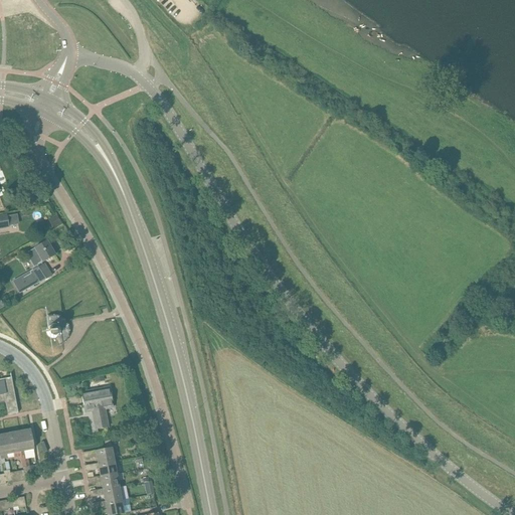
[(52,228),(61,224),(56,214),(47,219),(52,228)]
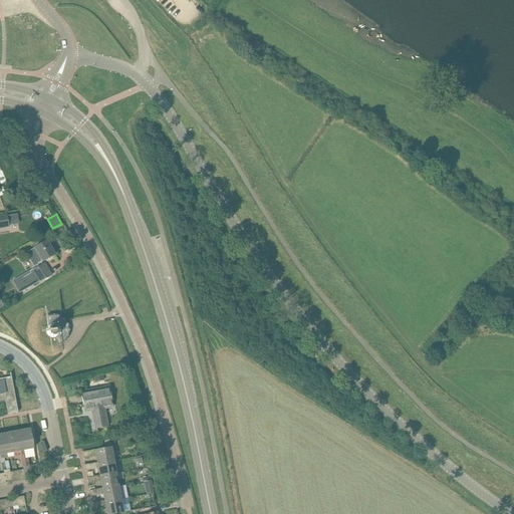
[(0,228),(8,227),(6,215),(0,216),(0,228)]
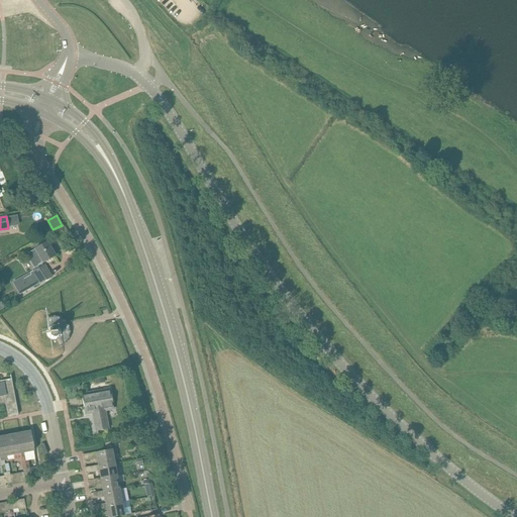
[(42,264),(46,262),(56,256),(47,242),(34,249),(35,250),(27,254),(30,260),(38,255),(42,264)]
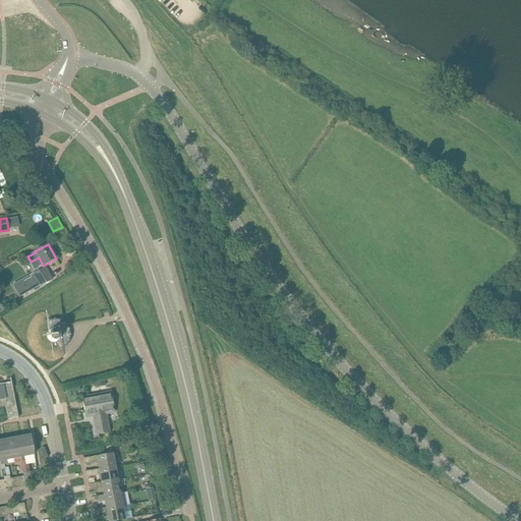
[(33,275),(41,287),(52,280),(45,268),(33,275)]
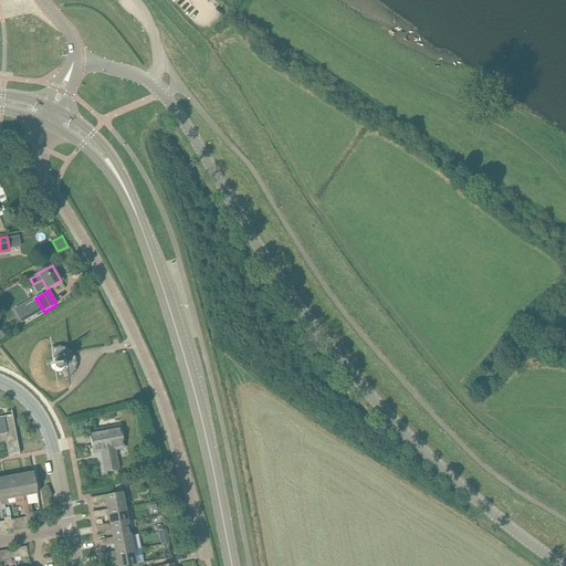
[(63,357),(61,356),(60,356),(58,356),(54,357),(52,359),(51,362),(51,364),(52,367),(53,369),(54,370),(56,371),(60,371),(62,371),(64,370),(65,368),(66,367),(67,364),(66,362),(65,358),(63,357)]
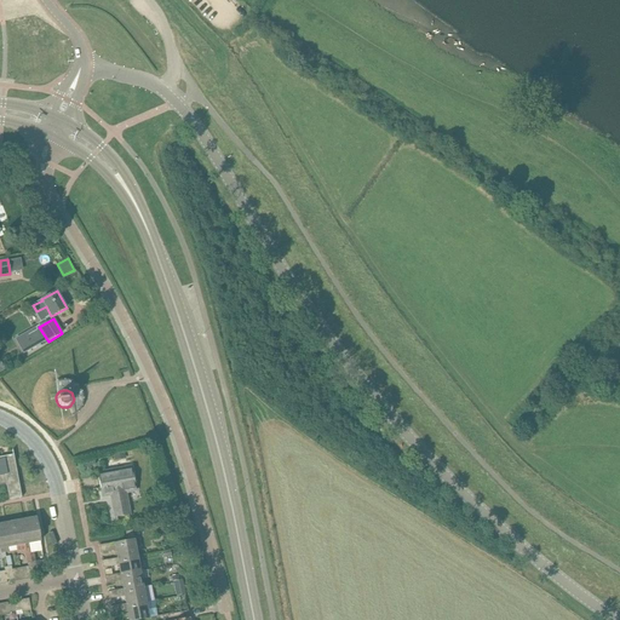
[(0,475),(5,475),(10,500),(22,498),(13,451),(12,451),(13,455),(10,455),(10,458),(0,459),(0,475)]
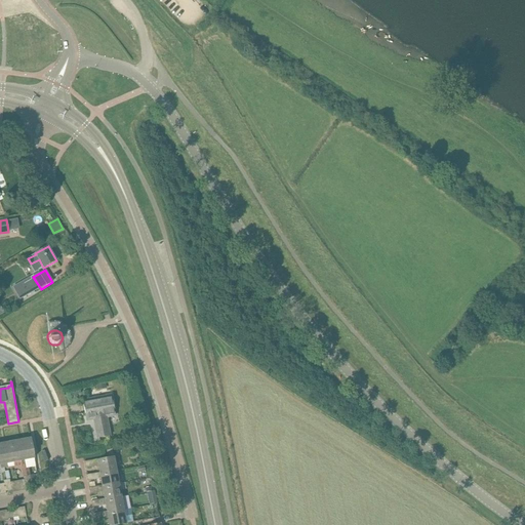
[(87,421),(89,420),(93,419),(97,438),(111,436),(110,435),(107,436),(104,417),(107,417),(106,412),(114,411),(111,395),(111,396),(94,398),(94,399),(95,399),(95,400),(83,402),(87,421)]
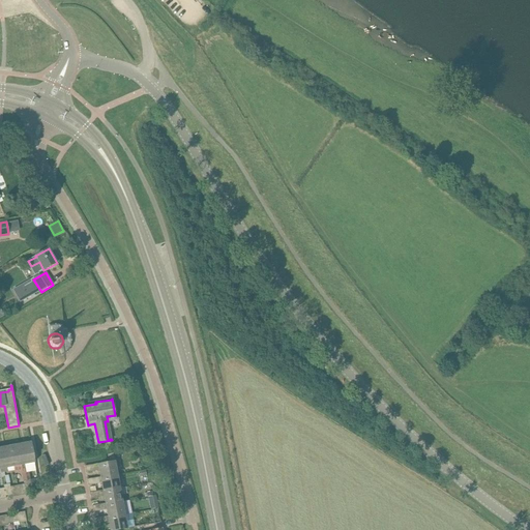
[(27,464),(34,463),(31,442),(20,444),(25,469),(28,468),(27,464)]
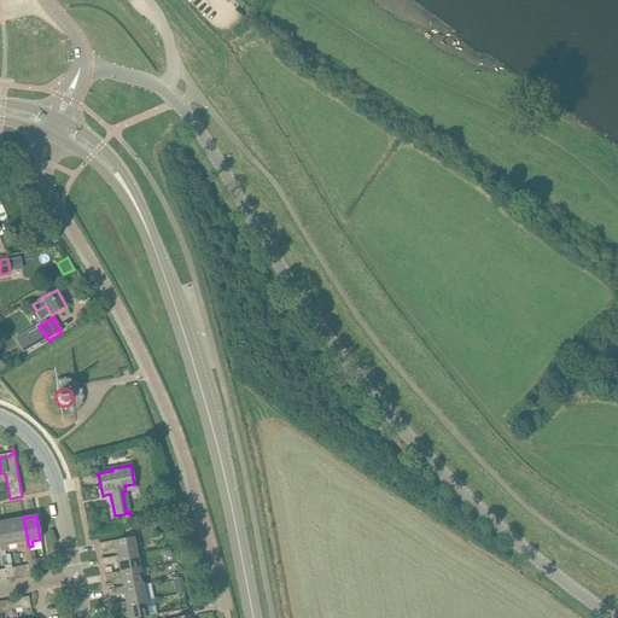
[(25,547),(29,547),(23,518),(12,520),(16,544),(24,542),(25,547)]
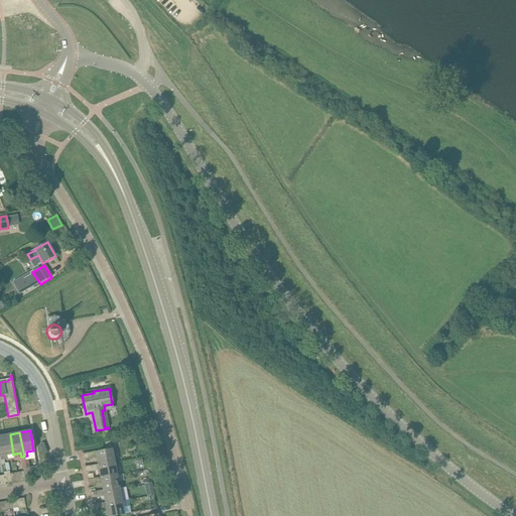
[(7,456),(13,455),(10,434),(0,435),(0,437),(4,461),(7,460),(7,456)]
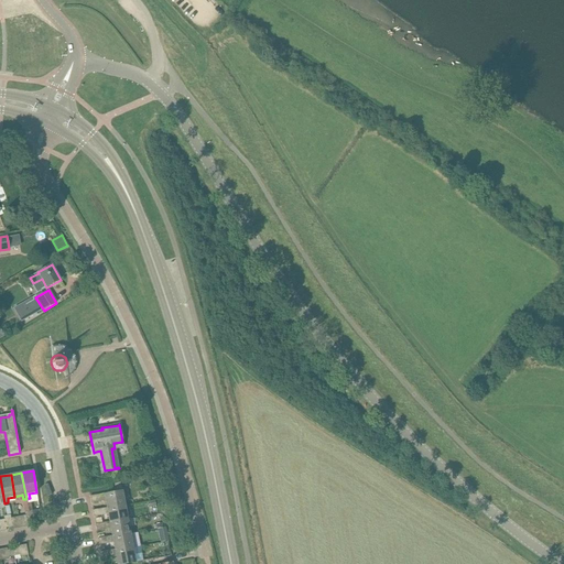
[(107,509),(125,506),(122,491),(105,495),(105,494),(101,495),(90,496),(91,502),(106,500),(107,508),(107,509)]
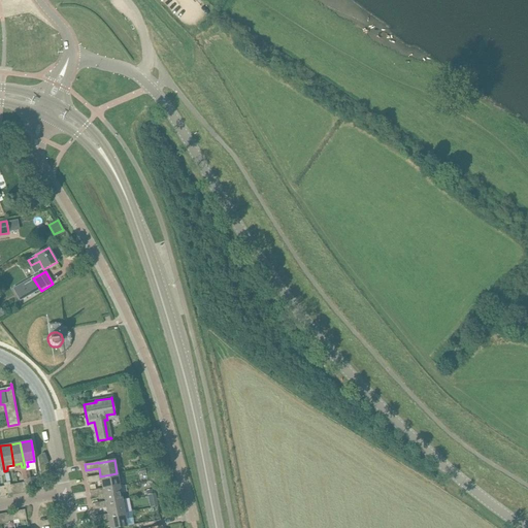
[(103,490),(120,487),(117,473),(100,476),(100,475),(87,477),(88,484),(101,482),(102,488),(103,490)]
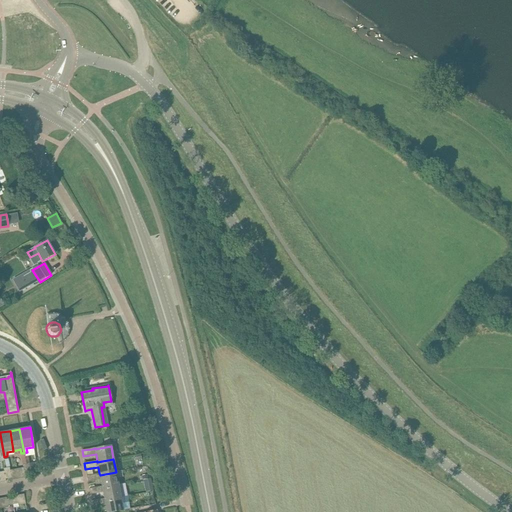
[(37,465),(30,467),(29,464),(26,464),(28,475),(31,475),(31,477),(39,475),(37,465)]
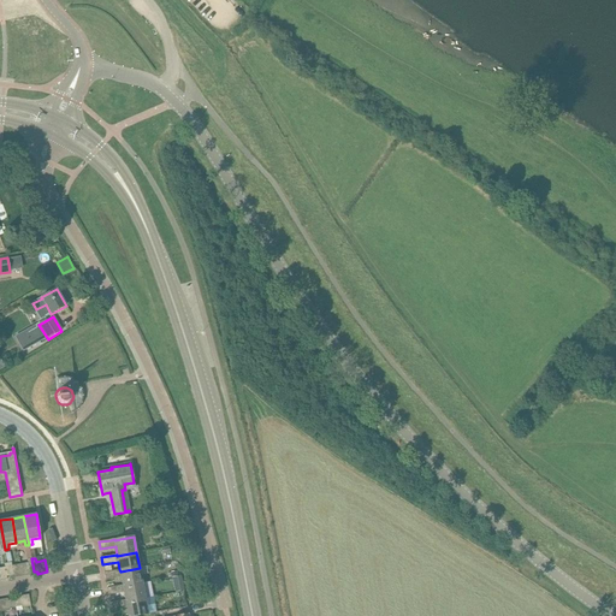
[(123,587),(142,584),(140,568),(120,572),(119,569),(105,573),(106,580),(120,578),(123,585),(123,587)]
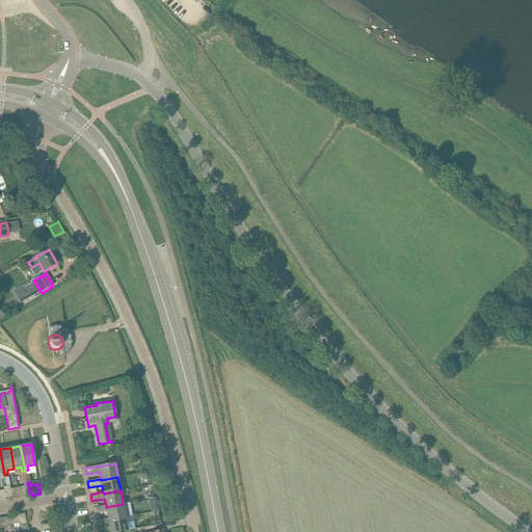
[(108,520),(126,516),(123,504),(106,507),(106,505),(92,508),(94,514),(107,511),(108,519),(108,520)]
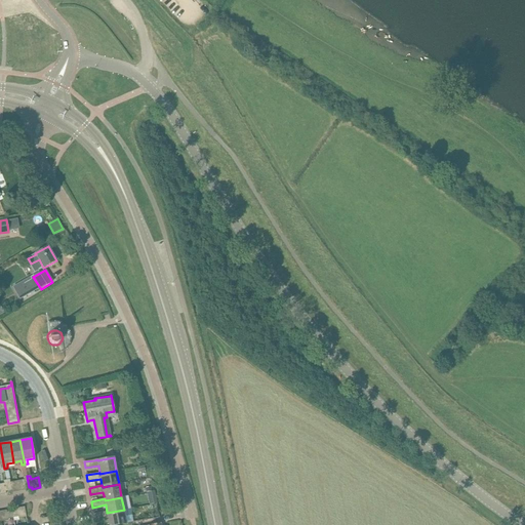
[(109,524),(117,524),(120,524),(126,523),(124,510),(107,513),(107,512),(93,514),(95,520),(108,518),(109,524)]
